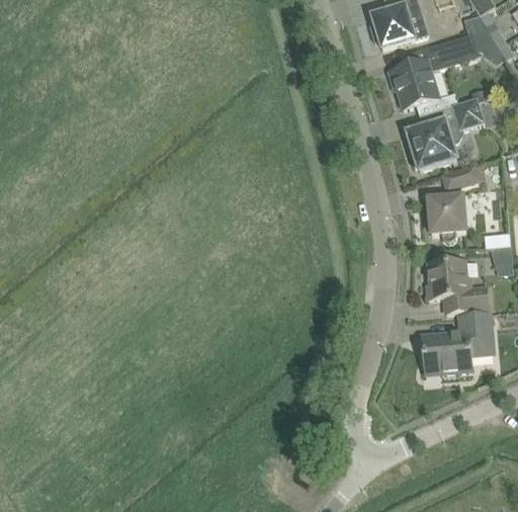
[(375,23),(370,25),(375,41),(380,39),(382,49),(416,38),(410,17),(423,13),(419,0),(385,0),(389,10),(372,15),(375,23)]
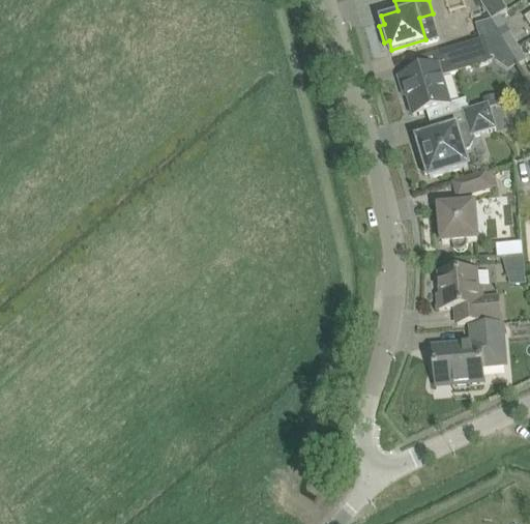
[(481,0),(492,16),(507,6),(503,0),(481,0)]
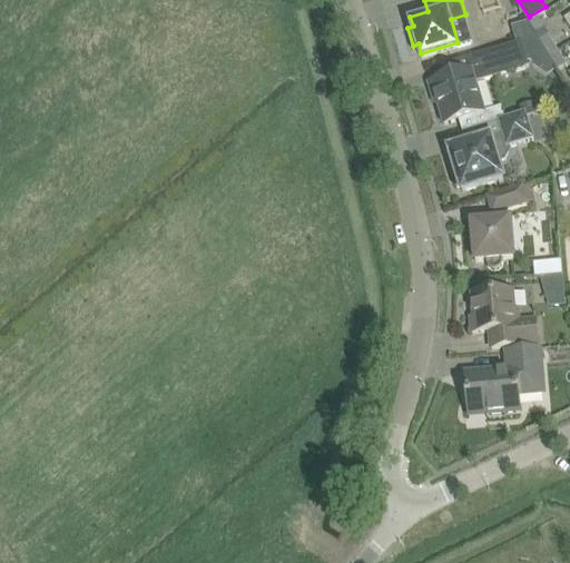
[(548,30),(540,35),(548,47),(549,49),(557,45),(548,30)]
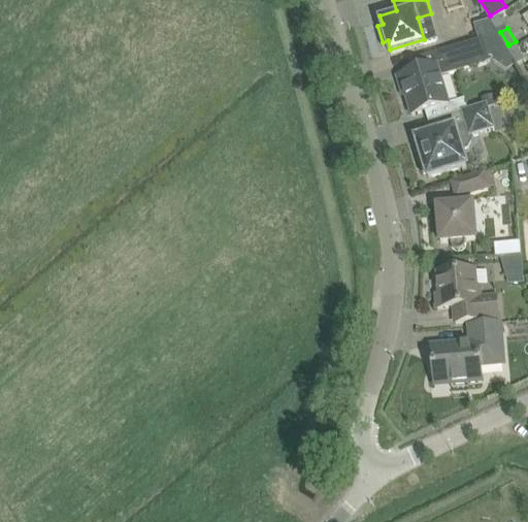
[(425,107),(428,118),(450,110),(467,105),(463,92),(448,97),(440,72),(490,58),(488,50),(507,43),(500,32),(498,29),(414,55),(418,66),(397,72),(401,84),(403,84),(411,110),(425,107)]
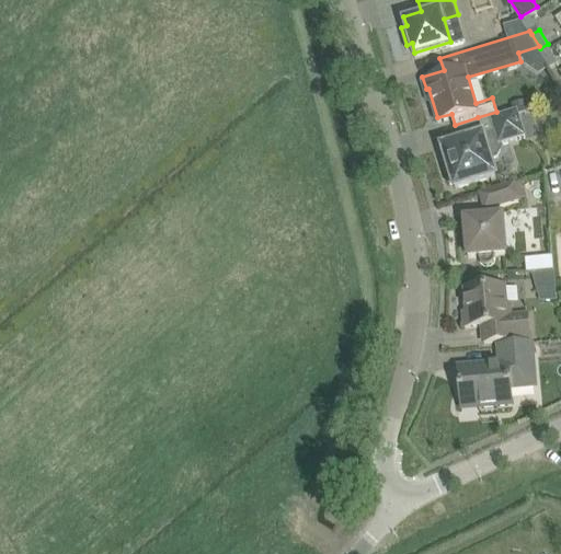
[(558,58),(548,44),(540,48),(550,64),(558,58)]
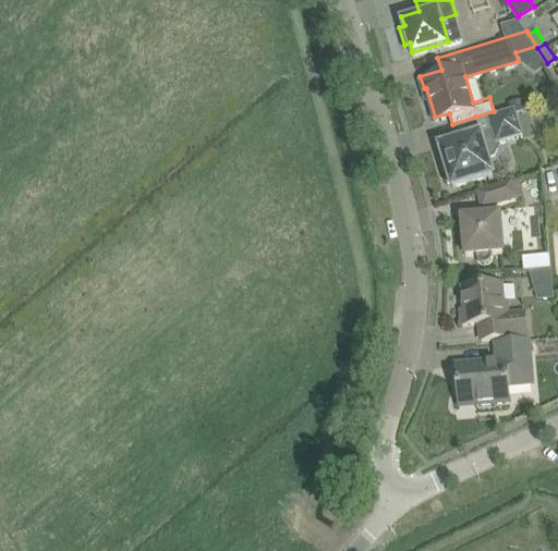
[(493,151),(498,143),(497,139),(522,132),(514,105),(494,111),(475,117),(480,131),(440,143),(447,163),(444,169),(447,178),(451,181),(452,183),(493,170),(487,152),(493,151)]
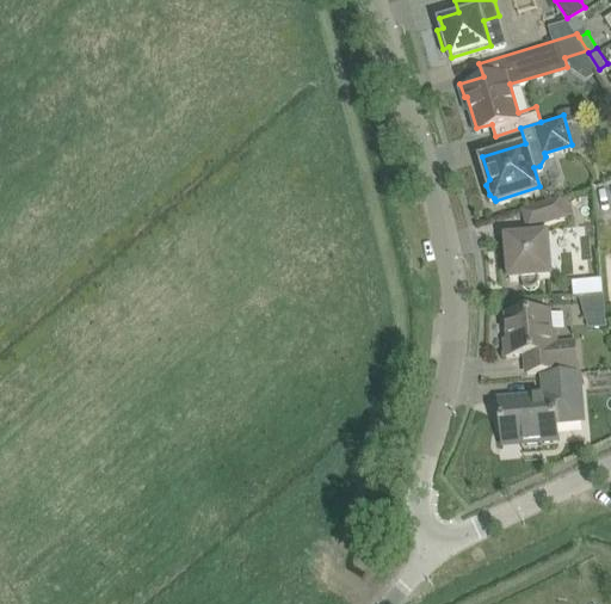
[(506,234),(510,275),(520,275),(522,277),(522,279),(523,281),(524,282),(525,284),(528,284),(529,285),(531,285),(534,284),(536,283),(537,283),(538,281),(538,279),(539,277),(539,276),(539,272),(550,271),(547,230),(545,220),(566,214),(561,193),(522,205),(528,226),(532,223),(534,232),(506,234)]
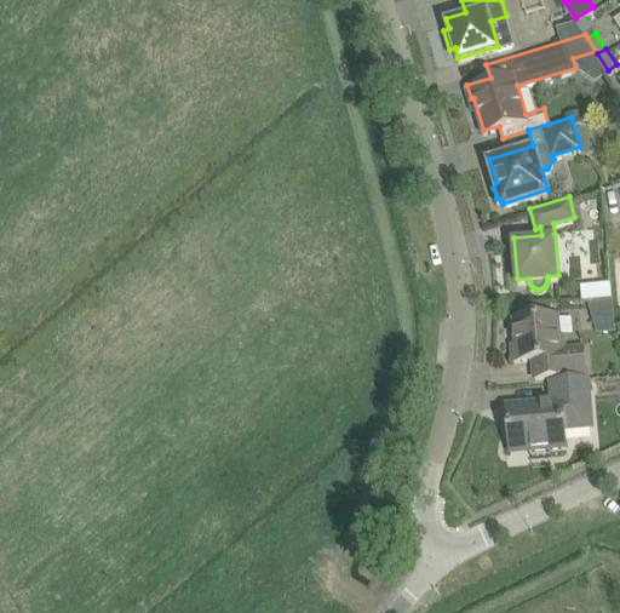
[(595,280),(580,281),(581,297),(596,296),(595,280)]
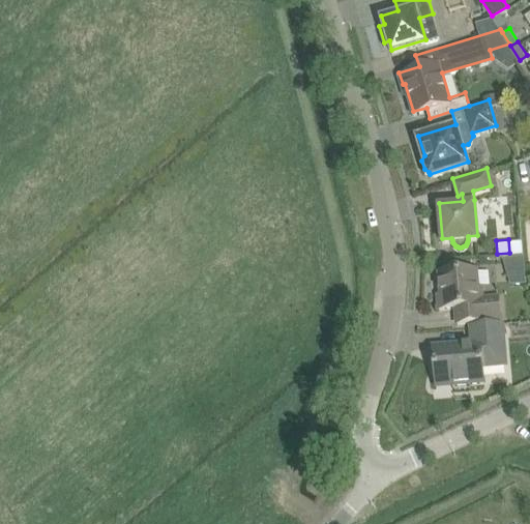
[(439,299),(439,306),(455,303),(457,319),(483,317),(500,315),(498,293),(481,295),(480,284),(477,284),(476,266),(439,269),(442,299),(439,299)]
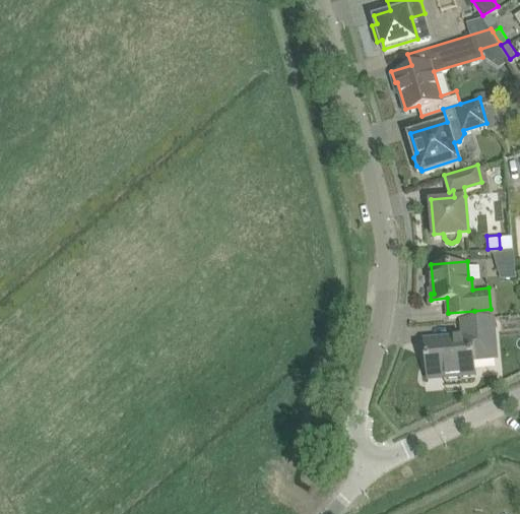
[(473,356),(496,354),(492,314),(462,316),(463,333),(425,337),(428,376),(430,376),(430,374),(429,375),(429,369),(443,368),(444,374),(474,372),(473,356)]
